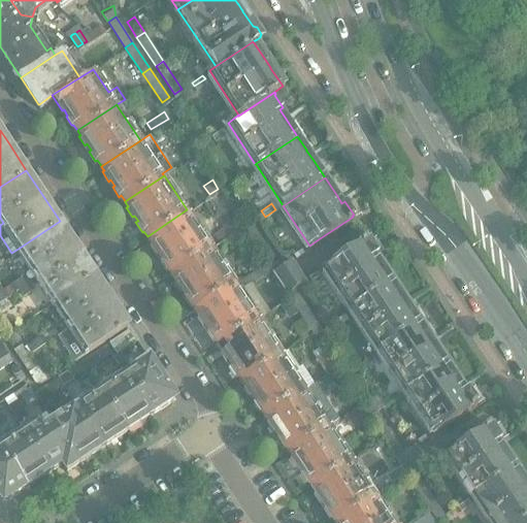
[(187,209),(147,236),(150,239),(151,241),(149,242),(155,252),(157,251),(161,257),(159,258),(165,267),(167,266),(171,272),(211,247),(188,211),(187,209)]
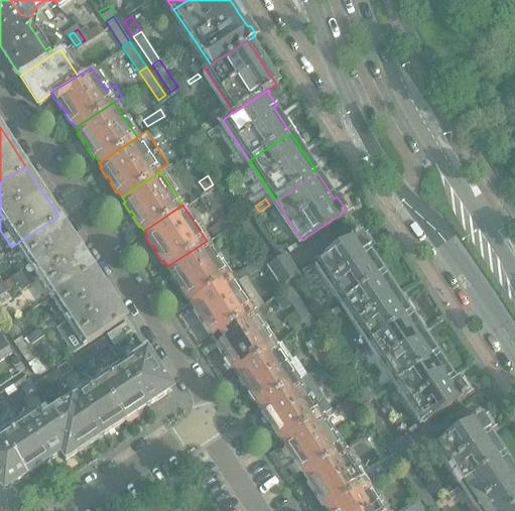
[(223,227),(236,219),(229,210),(216,218),(223,227)]
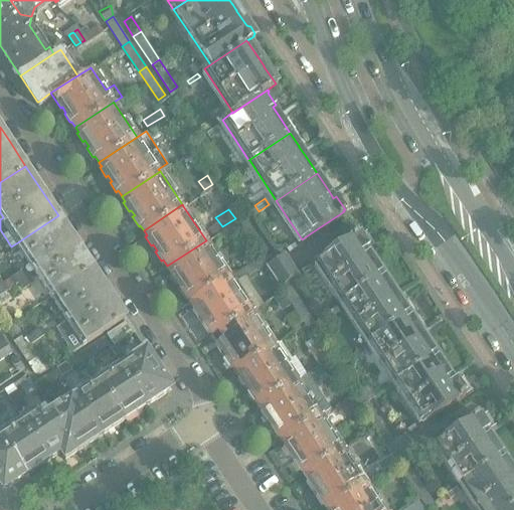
[(58,215),(19,241),(35,266),(51,290),(91,265),(74,239),(58,215)]
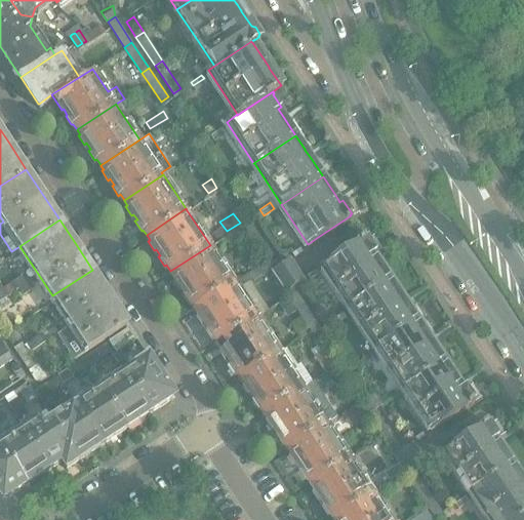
[(252,224),(244,229),(247,233),(254,228),(252,224)]
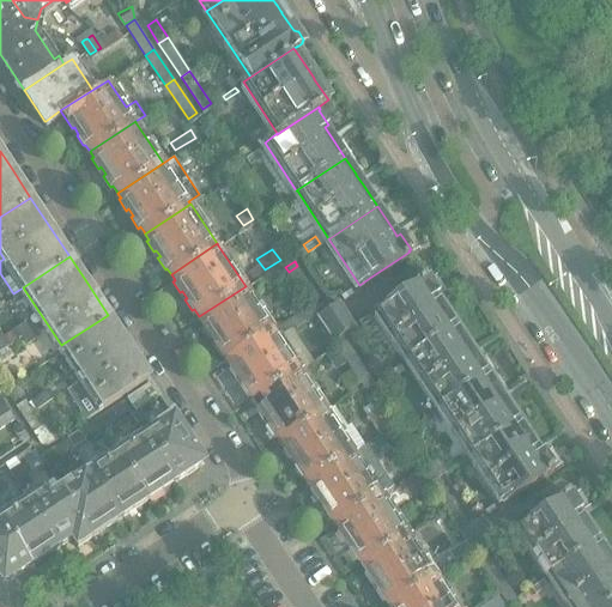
[(297,266),(289,272),(292,278),(302,272),(297,266)]
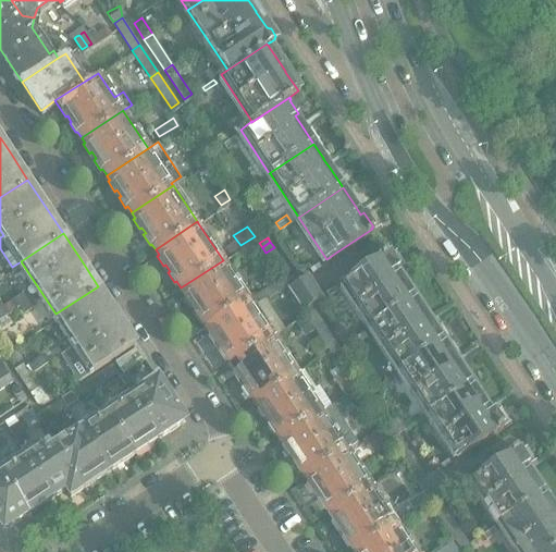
[(274,247),(266,253),(270,259),(278,254),(274,247)]
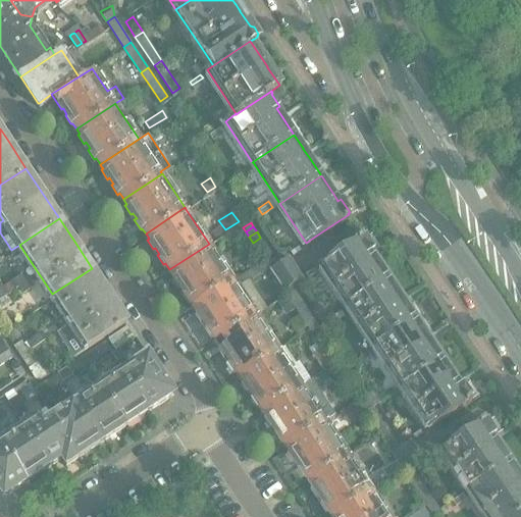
[(362,237),(362,235),(361,235),(319,262),(347,304),(387,276),(370,250),(373,249),(364,235),(362,237)]
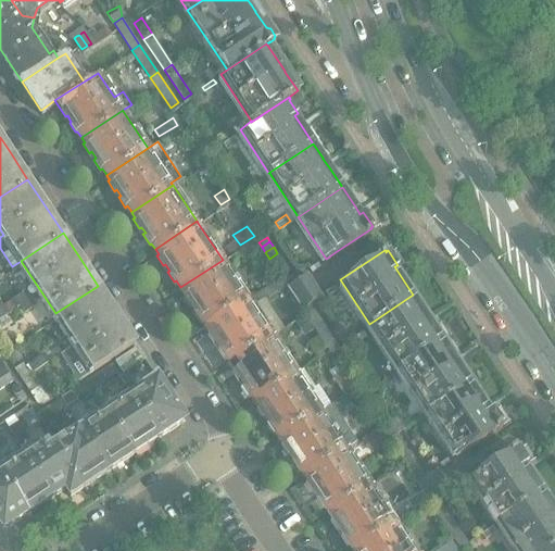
[(277,253),(269,259),(273,264),(280,258),(277,253)]
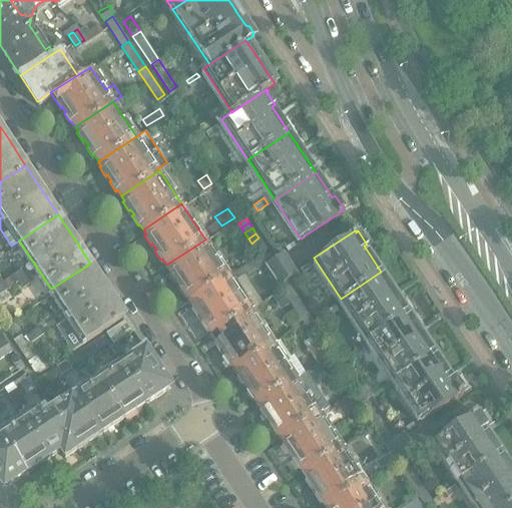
[(259,237),(251,243),(256,248),(263,243),(259,237)]
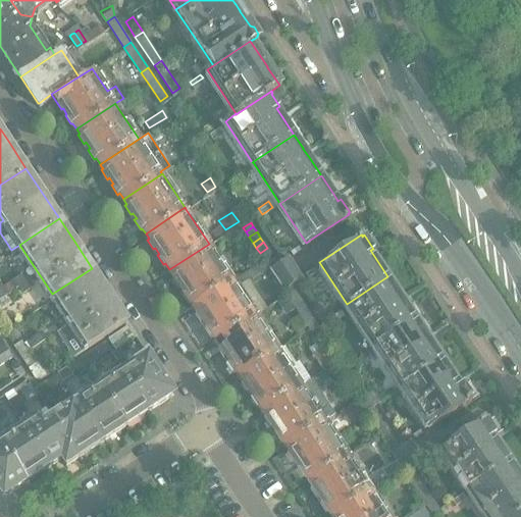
[(209,244),(169,269),(172,273),(170,275),(176,285),(178,282),(183,289),(180,291),(187,299),(189,298),(192,303),(230,277),(212,250),(209,244)]
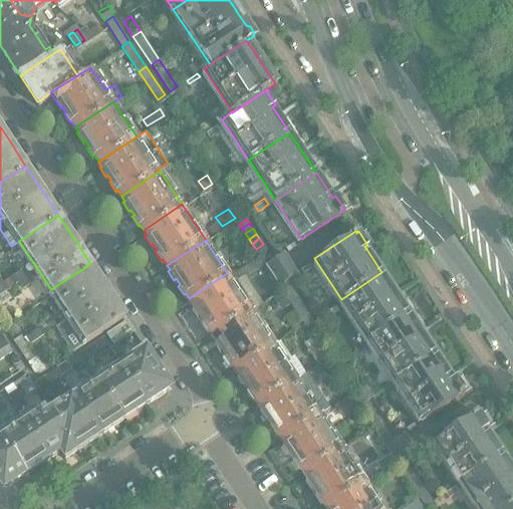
[(263,244),(256,249),(259,254),(266,249),(263,244)]
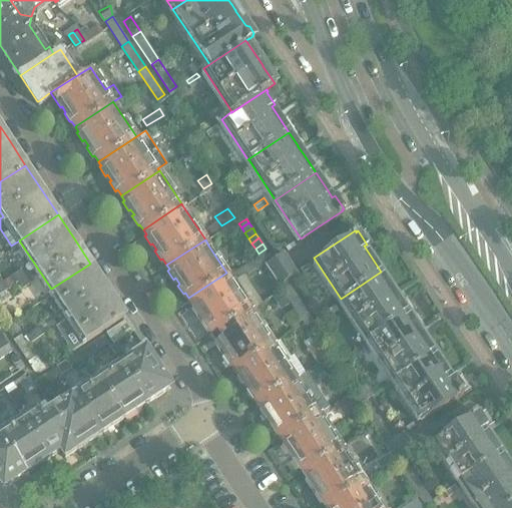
[(266,248),(259,254),(261,257),(261,258),(262,258),(269,252),(266,248)]
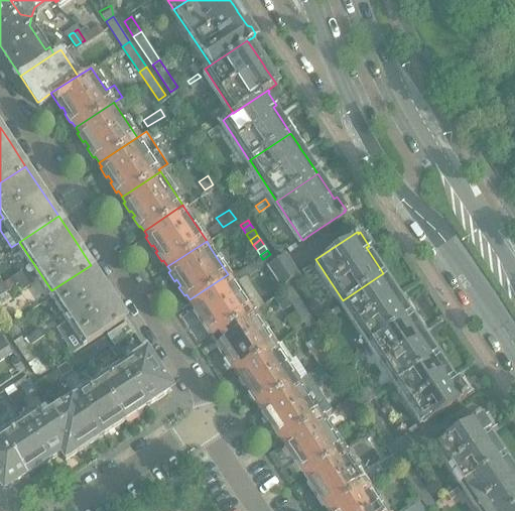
[(274,259),(266,265),(273,275),(291,262),(285,252),(274,259)]
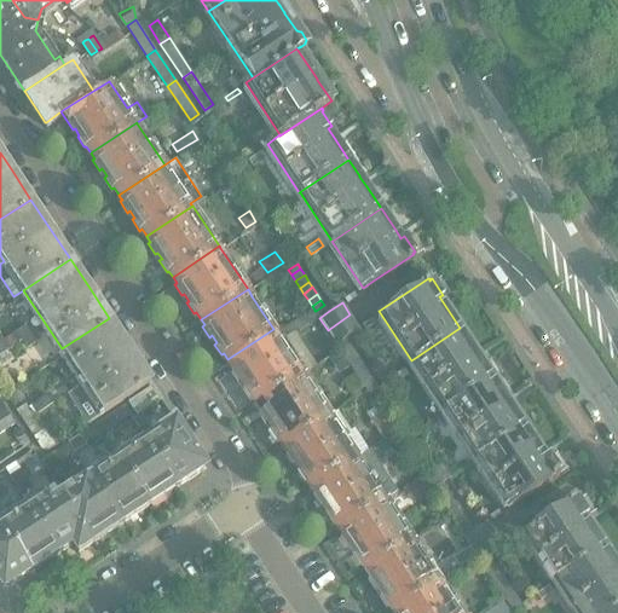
[(324,305),(316,311),(316,312),(319,318),(329,311),(324,305)]
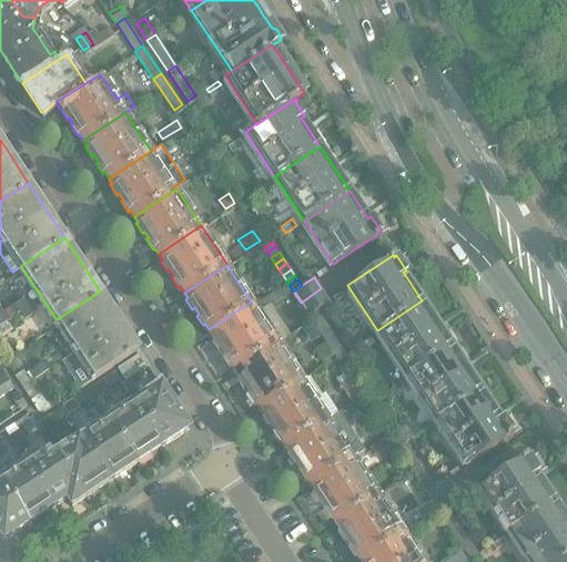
[(251,302),(209,329),(212,335),(210,337),(216,347),(220,346),(224,353),(221,354),(229,364),(231,364),(234,368),(276,340),(256,309),(270,300),(290,286),(290,285),(289,285),(289,284),(286,281),(252,303),(251,302)]
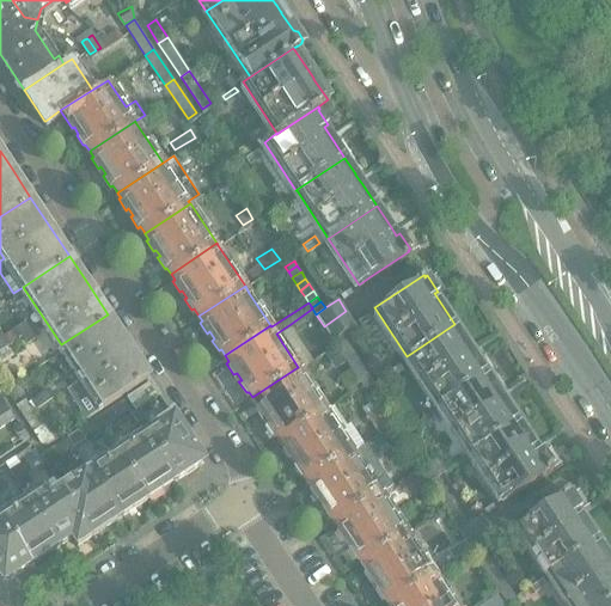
[(346,311),(324,326),(331,337),(340,331),(353,322),(346,311)]
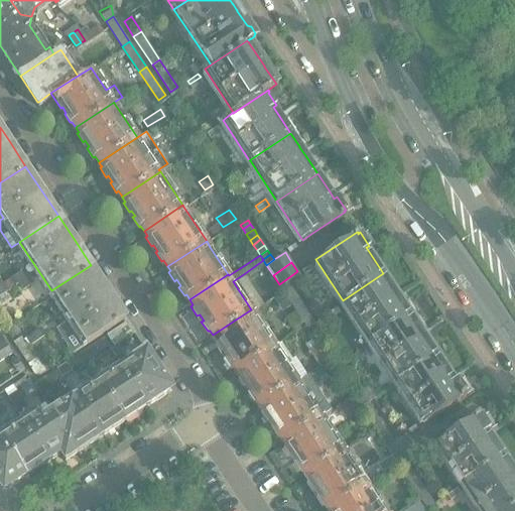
[(91,265),(51,290),(68,315),(69,316),(54,326),(71,350),(85,341),(124,314),(107,289),(91,265)]
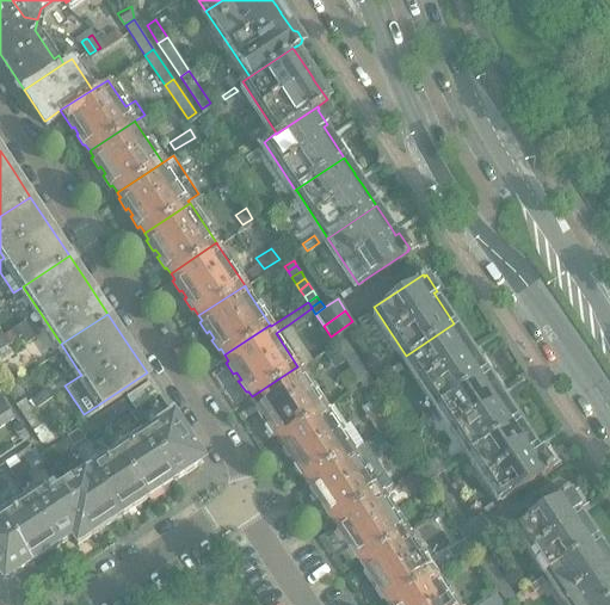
[(28,316),(12,326),(16,332),(20,329),(31,322),(28,316)]
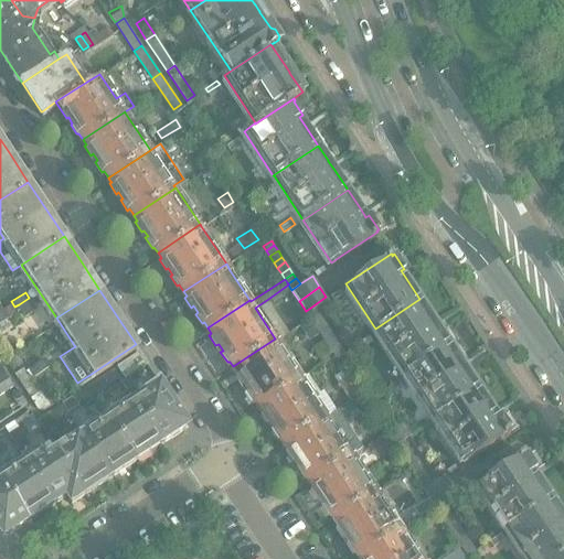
[(29,298),(19,304),(23,312),(34,305),(29,298)]
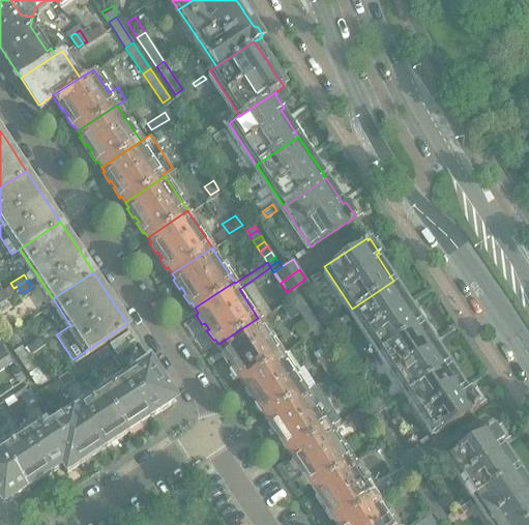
[(421,322),(406,299),(393,281),(352,309),(380,350),(421,322)]
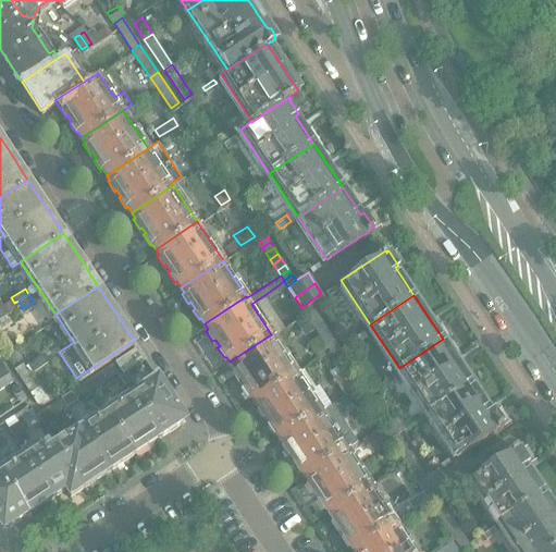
[(10,297),(1,304),(5,309),(14,304),(10,297)]
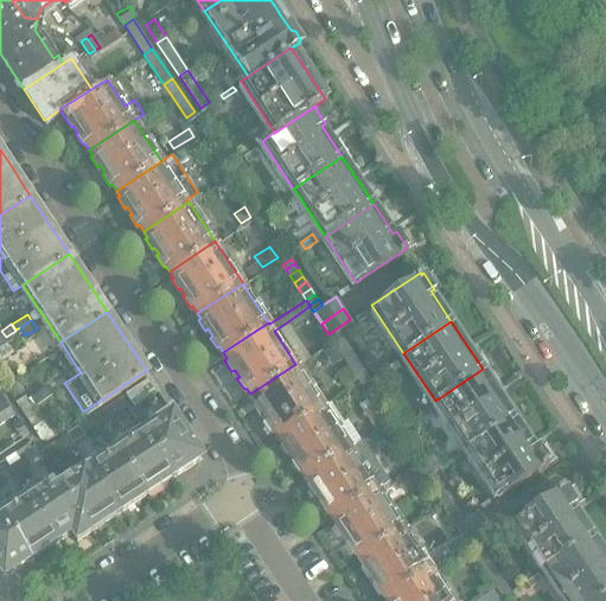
[(337,328),(329,334),(332,340),(342,334),(337,328)]
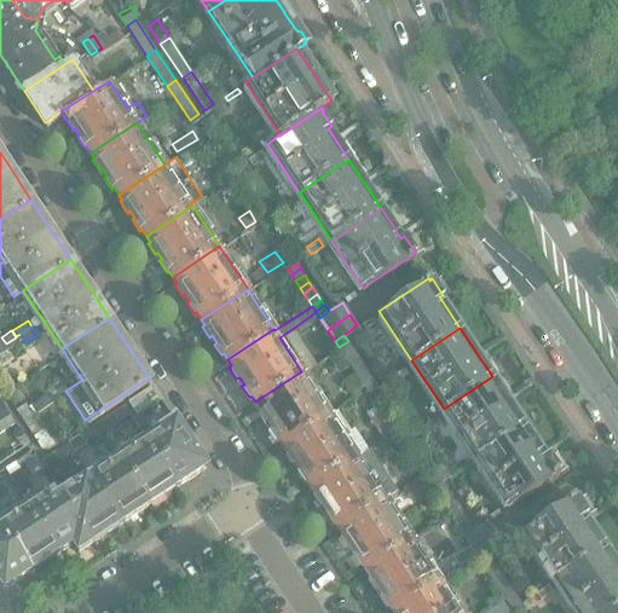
[(348,341),(339,347),(340,348),(342,353),(352,346),(348,341)]
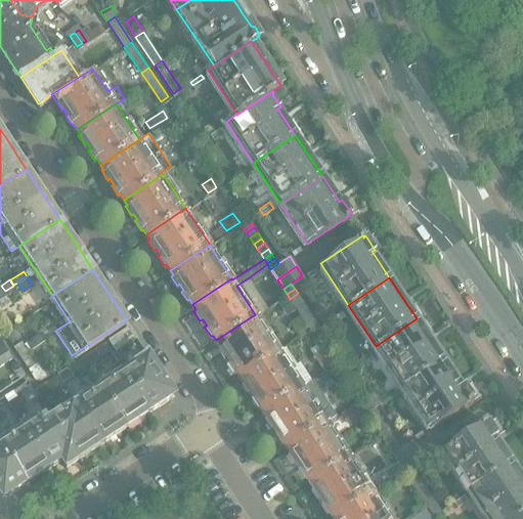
[(298,293),(290,299),(294,304),(301,299),(298,293)]
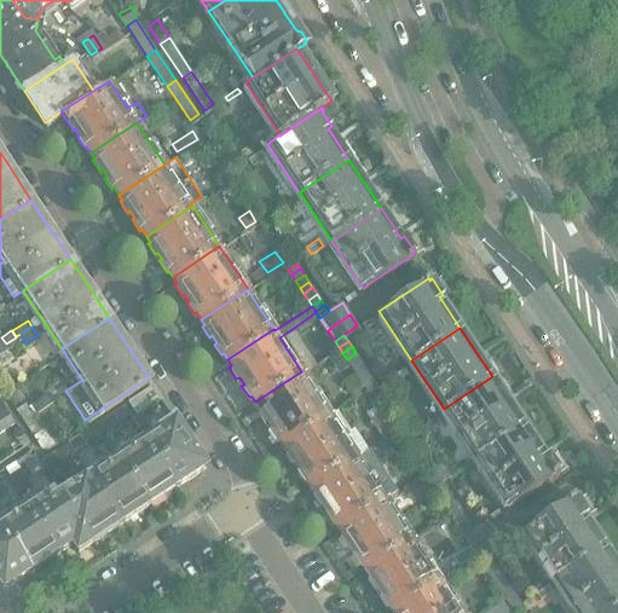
[(348,363),(347,359),(342,353),(340,348),(339,347),(328,354),(338,370),(348,363)]
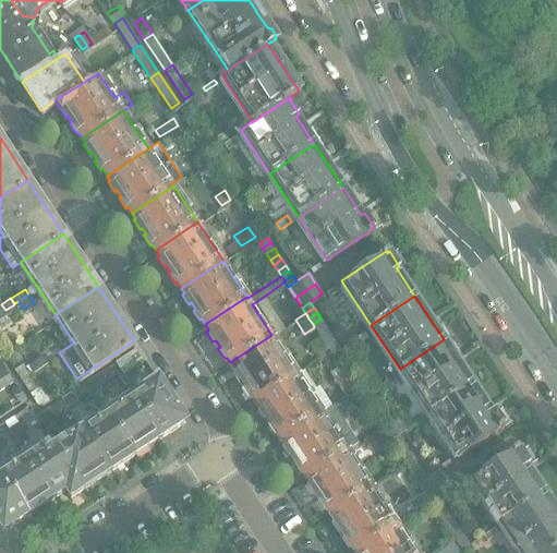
[(321,319),(313,324),(314,327),(316,329),(325,324),(321,319)]
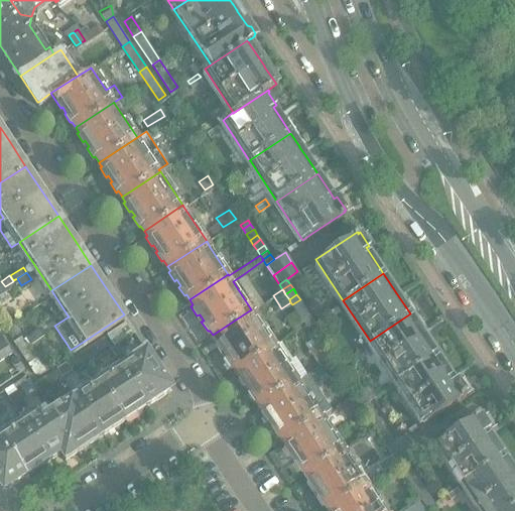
[(300,299),(292,304),(294,307),(295,309),(303,304),(300,299)]
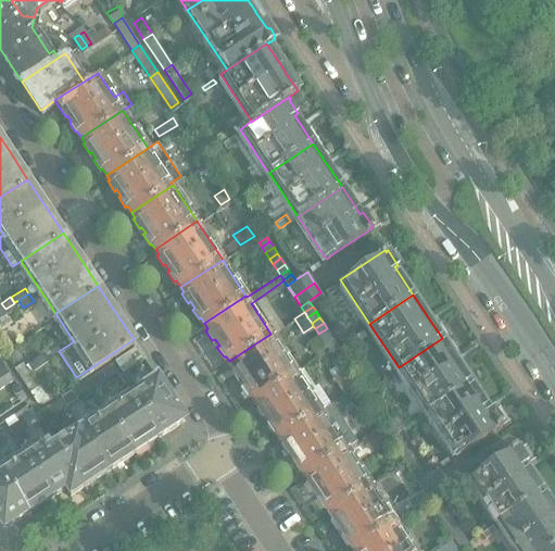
[(327,328),(318,334),(323,340),(331,334),(327,328)]
